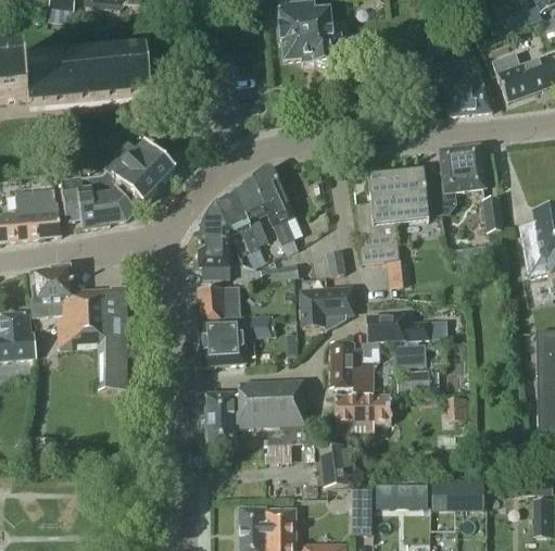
[(0,0),(0,20),(7,11),(4,10),(11,0),(0,0)]
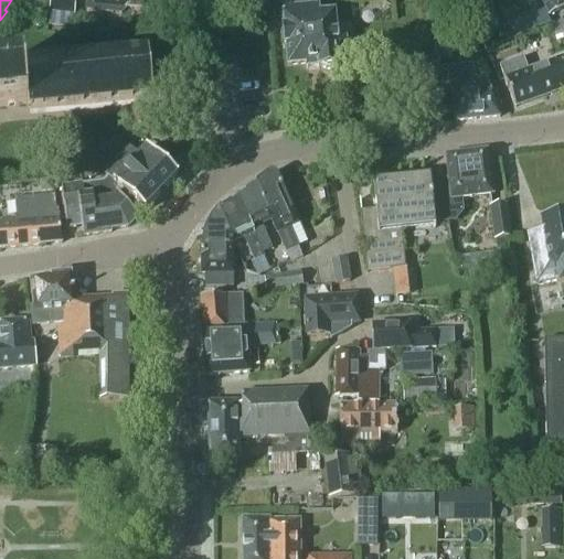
[(51,0),(50,9),(75,11),(76,0),(51,0)]
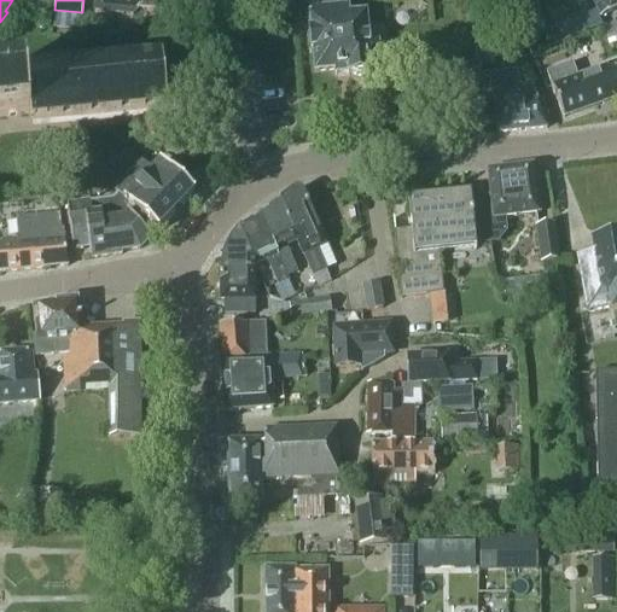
[(93,0),(93,5),(134,10),(140,3),(164,6),(164,0),(93,0)]
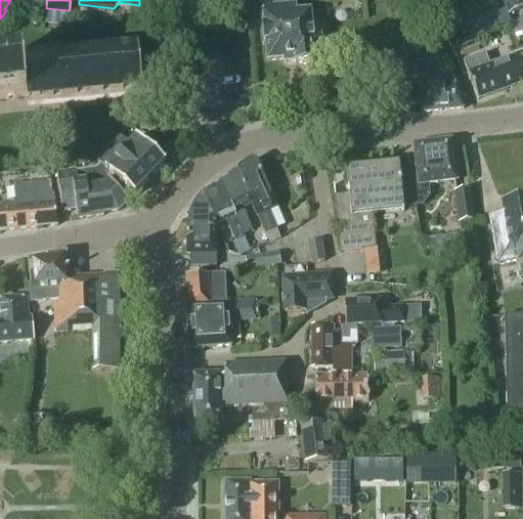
[(313,38),(322,38),(321,24),(312,24),(311,8),(297,9),(296,0),(262,0),(263,7),(267,57),(286,56),(286,58),(299,57),(303,61),(309,60),(311,57),(315,57),(313,38)]
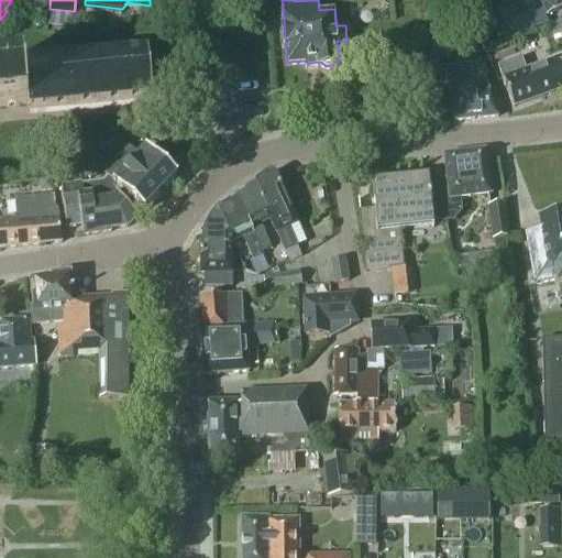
[(543,0),(546,4),(528,12),(508,20),(515,34),(552,19),(549,10),(561,3),(561,0),(543,0)]
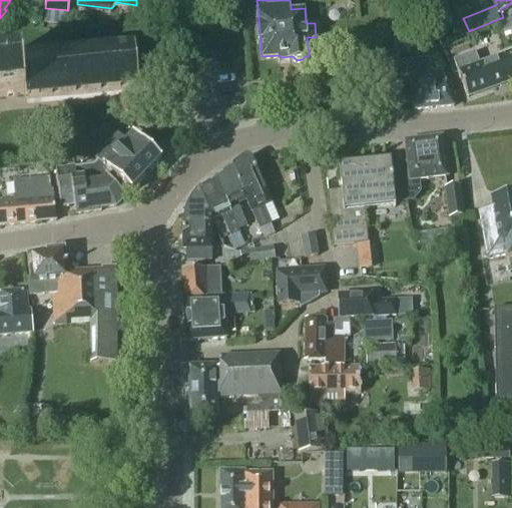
[(26,96),(140,84),(135,42),(22,53),(22,57),(0,59),(0,95),(26,93),(26,96)]
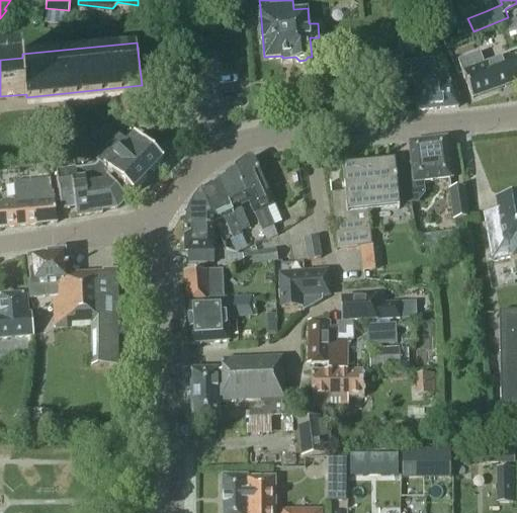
[(437,71),(433,56),(406,59),(405,47),(385,52),(388,76),(414,73),(418,107),(459,103),(447,69),(437,71)]
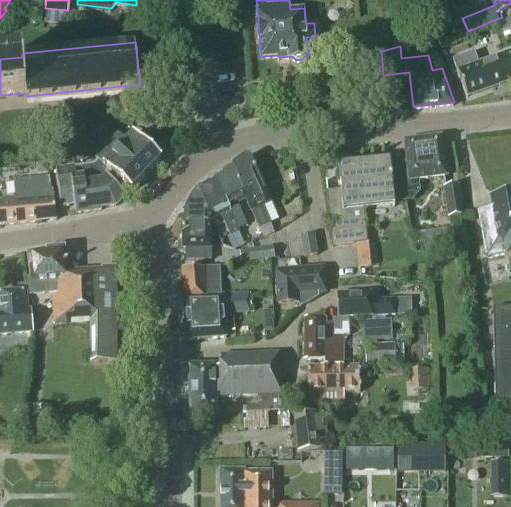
[(468,93),(510,77),(510,47),(479,60),(475,48),(454,56),(458,68),(468,93)]
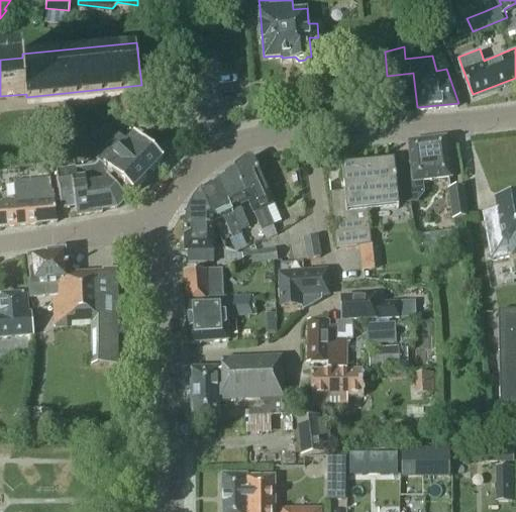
[(96,155),(100,159),(132,190),(163,159),(135,131),(127,139),(119,130),(96,155)]
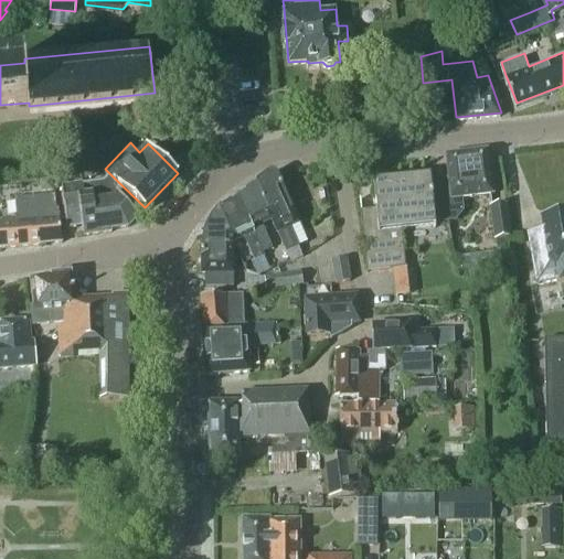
[(447,151),(450,182),(453,195),(463,194),(493,191),(488,147),(447,151)]
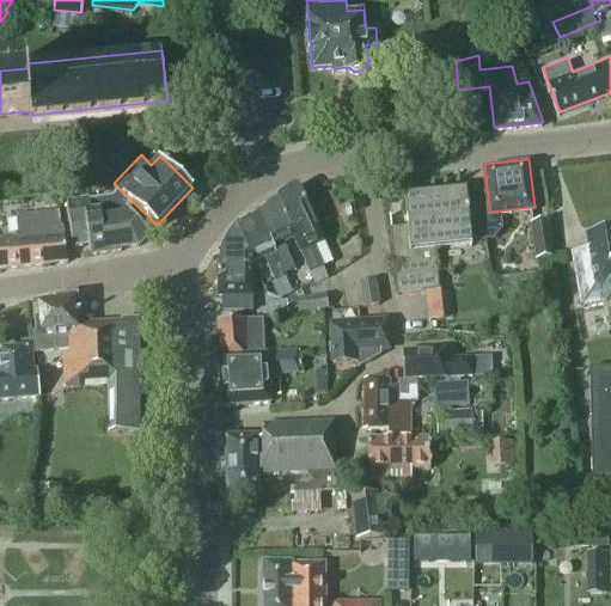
[(277,196),(295,234),(301,249),(316,279),(328,274),(323,263),(315,243),(324,239),(306,199),(303,188),(300,184),(297,184),(293,184),(292,184),(292,185),(279,195),(277,196)]
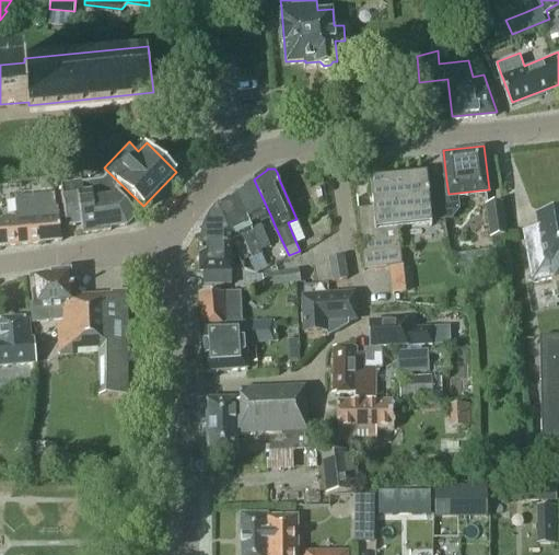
[(399,224),(432,221),(427,171),(372,176),(374,203),(359,205),(365,266),(403,262),(399,224)]
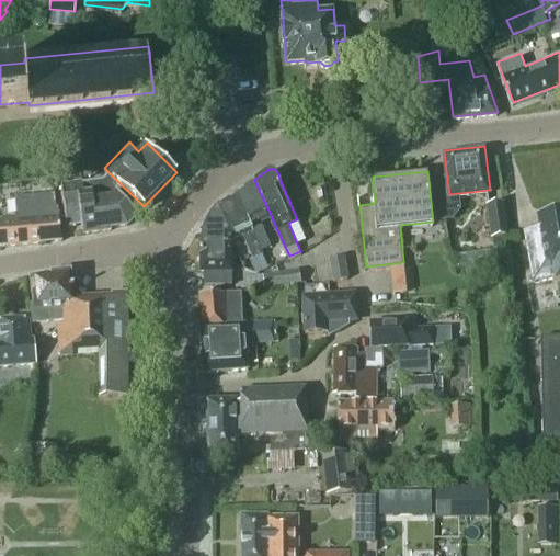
[(144,206),(109,172),(104,177),(83,181),(82,181),(82,178),(63,181),(68,224),(83,222),(84,230),(127,222),(144,206)]
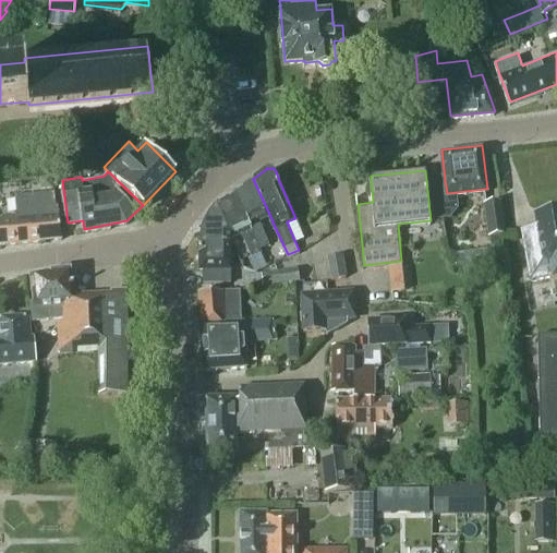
[(258,218),(269,214),(253,179),(252,180),(243,185),(235,191),(261,244),(268,241),(258,218)]
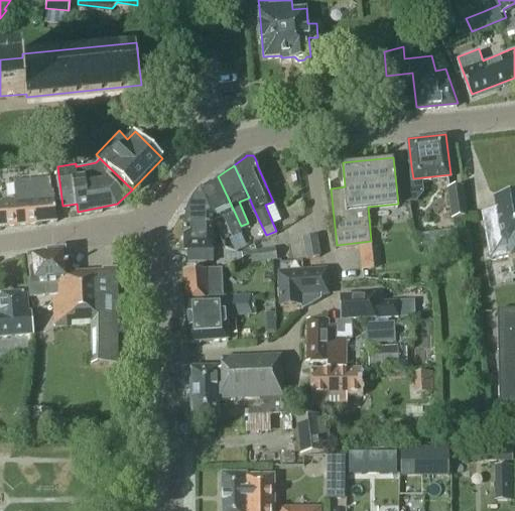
[(50,175),(13,178),(15,198),(0,199),(0,223),(56,218),(53,187),(51,187),(50,175)]
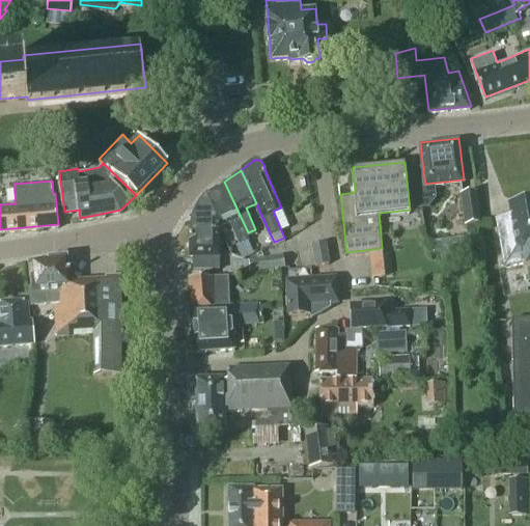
[(248,232),(224,182),(210,191),(221,223),(230,219),(240,242),(249,237),(247,232),(248,232)]
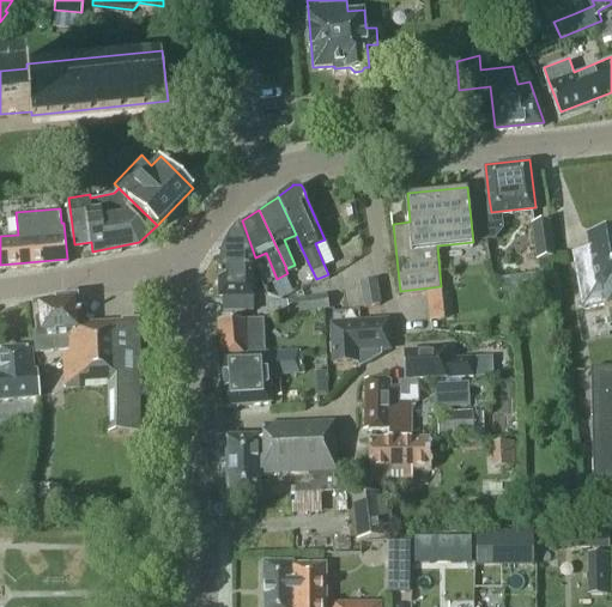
[(556,253),(551,217),(532,220),(537,256),(556,253)]
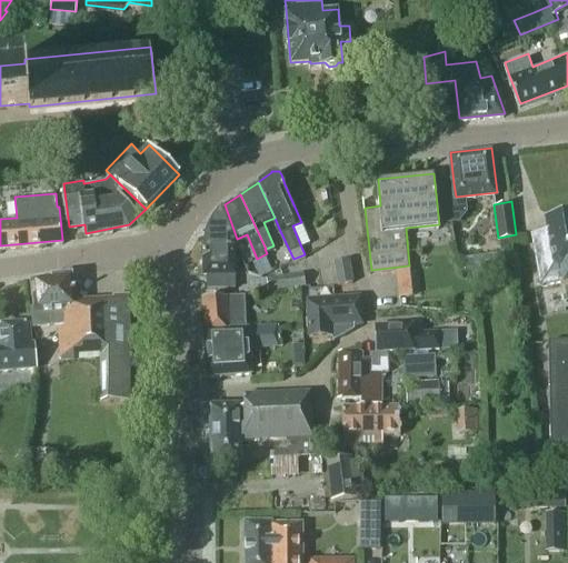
[(236,240),(237,239),(225,204),(221,207),(215,215),(211,222),(209,225),(206,233),(205,242),(205,253),(203,253),(203,273),(208,273),(208,285),(235,284),(236,240)]
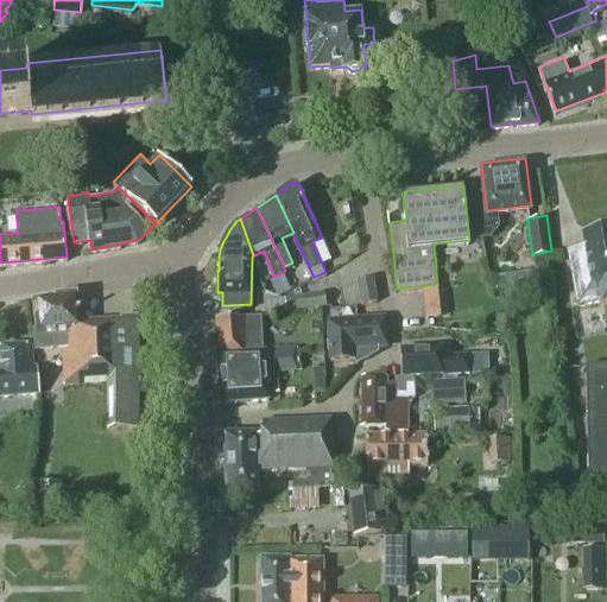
[(606,227),(583,232),(586,246),(569,248),(579,303),(606,297),(606,227)]
